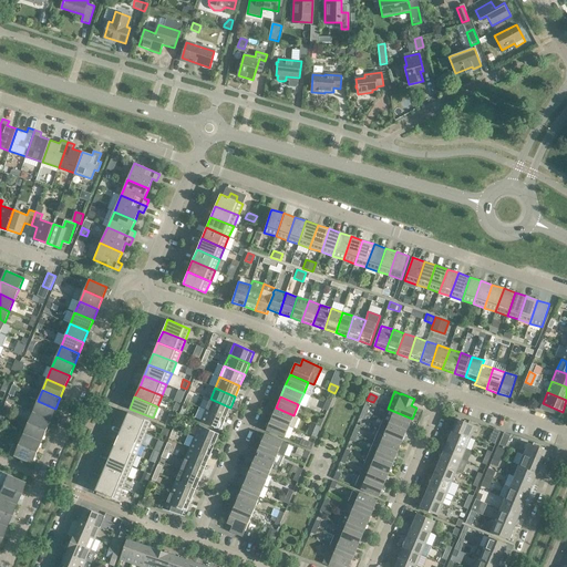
[(230,408),(210,399),(206,410),(226,419),(230,408)]
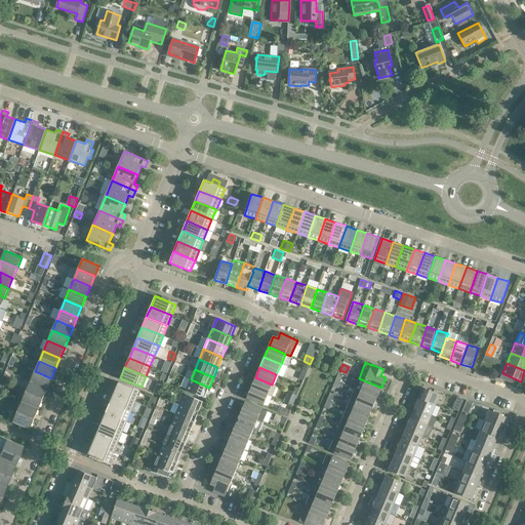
[(51,378),(35,371),(31,381),(47,389),(51,378)]
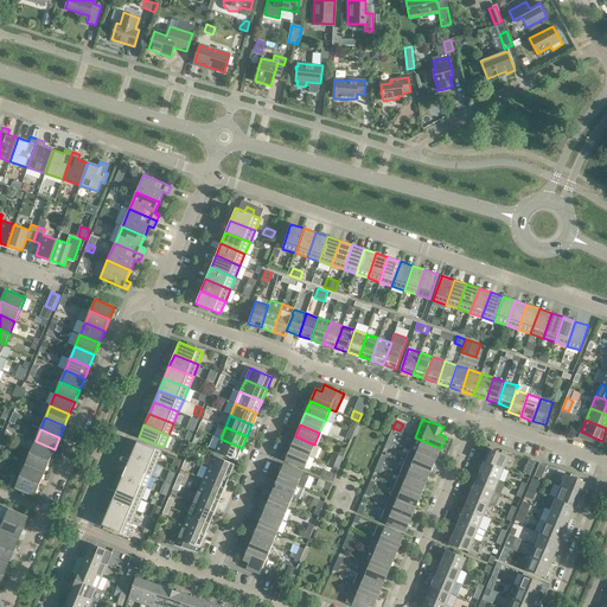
[(581,433),(579,436),(600,443),(601,441),(587,435),(581,433)]
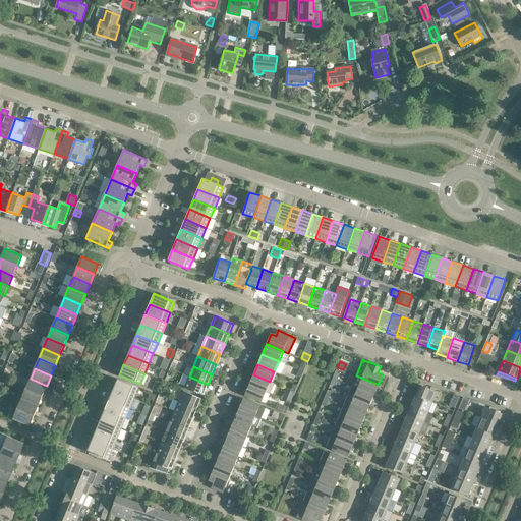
[(276,384),(270,382),(253,374),(249,385),(266,392),(272,394),(276,384)]
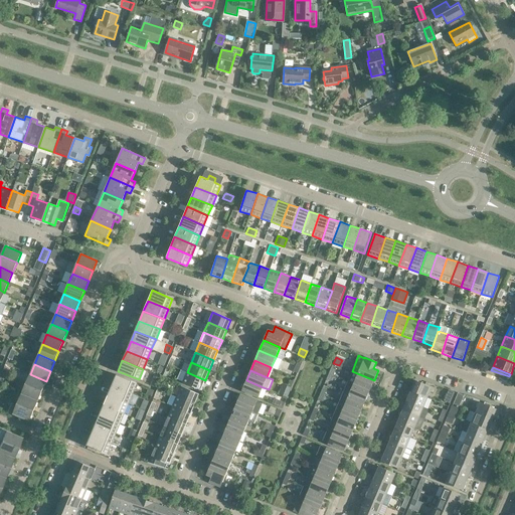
[(374,380),(352,371),(348,381),(369,390),(374,380)]
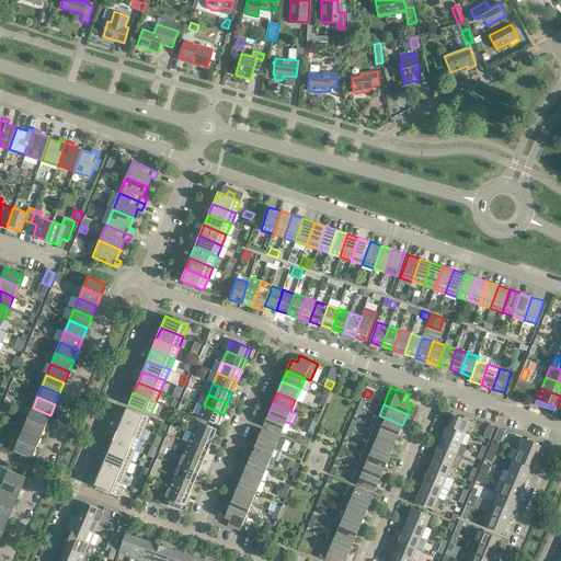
[(224,414),(204,405),(198,416),(218,425),(224,414)]
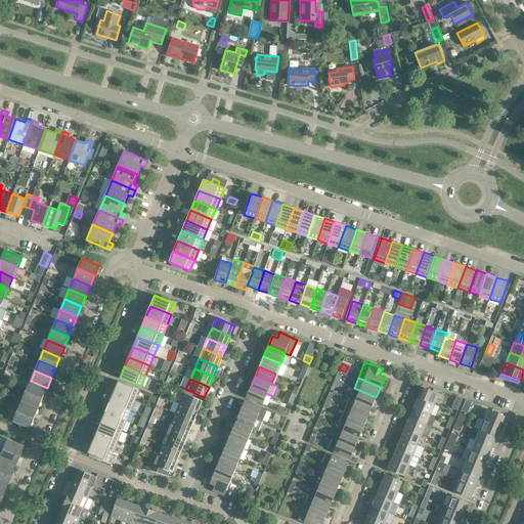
[(47,388),(31,381),(26,391),(43,398),(47,388)]
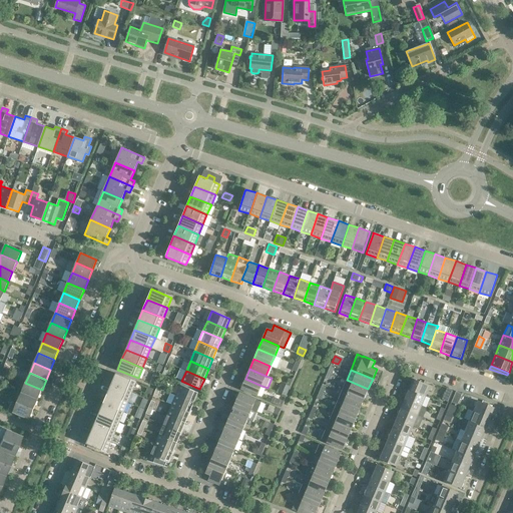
[(116,373),(111,384),(132,392),(136,382),(116,373)]
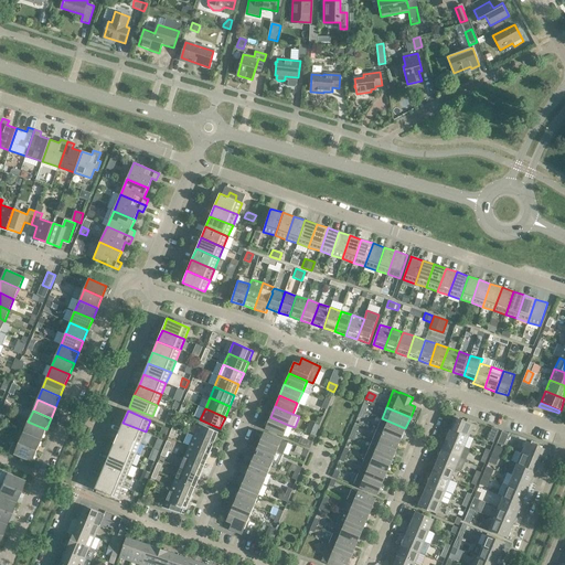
[(288,425),(270,417),(265,428),(284,436),(288,425)]
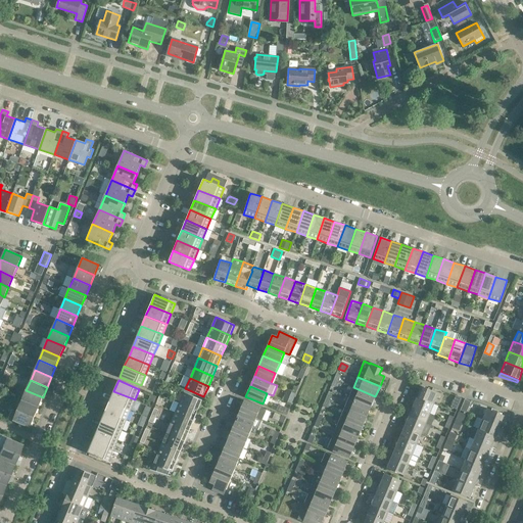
[(422,386),(417,396),(434,403),(438,393),(422,386)]
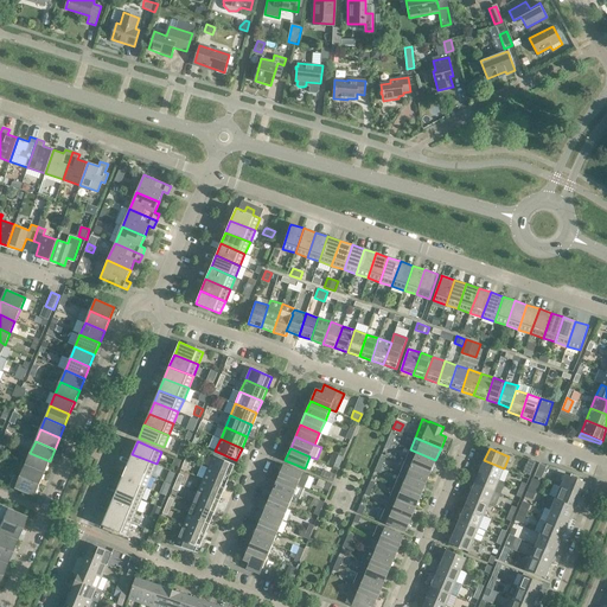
[(435,460),(410,449),(404,461),(430,472),(435,460)]
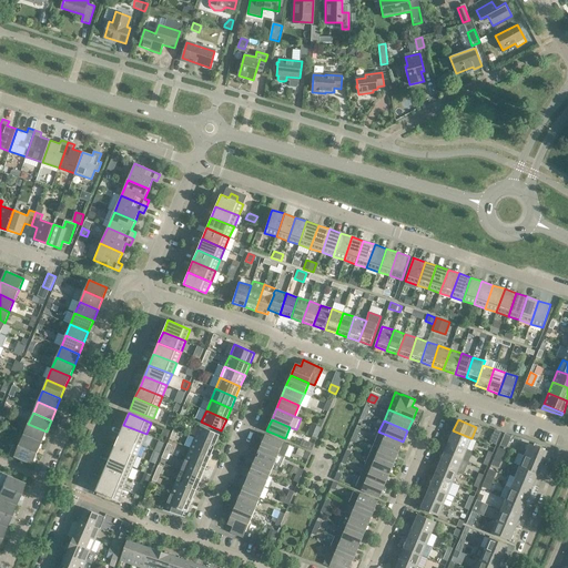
[(47,432),(28,424),(23,435),(41,443),(47,432)]
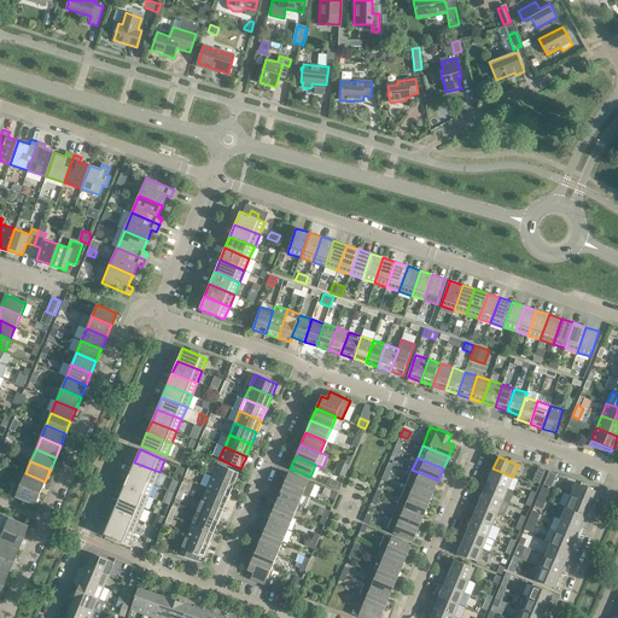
[(159,472),(134,462),(129,474),(153,484),(159,472)]
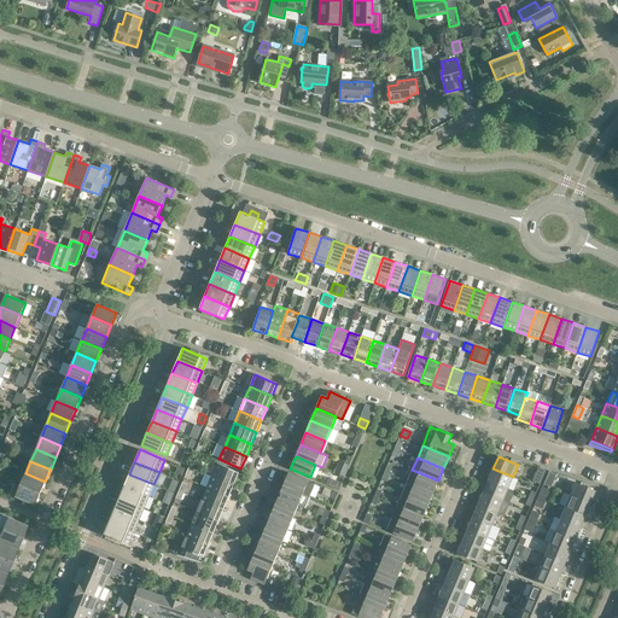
[(239,473),(217,464),(211,476),(234,485),(239,473)]
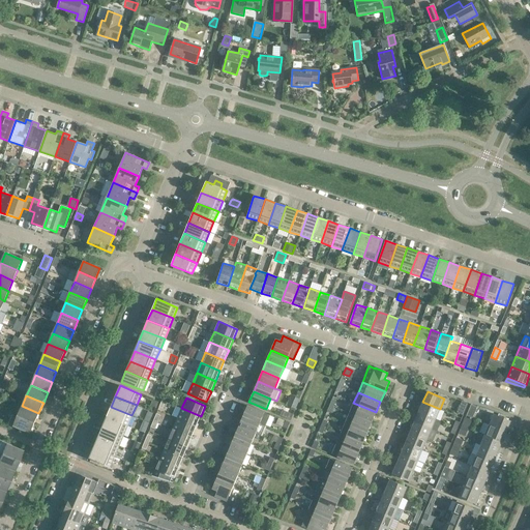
[(152,400),(149,406),(155,408),(158,402),(152,400)]
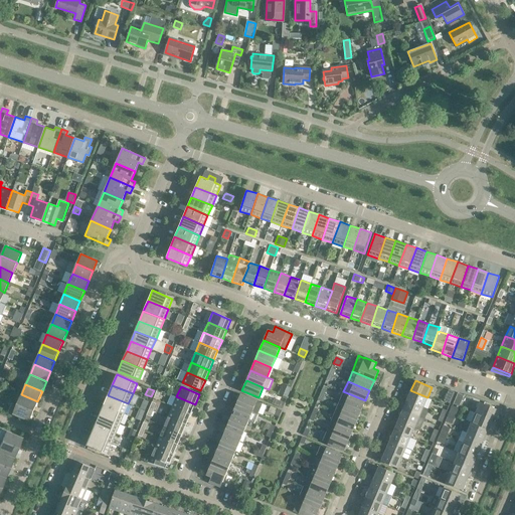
[(444,400),(450,403),(455,392),(449,389),(444,400)]
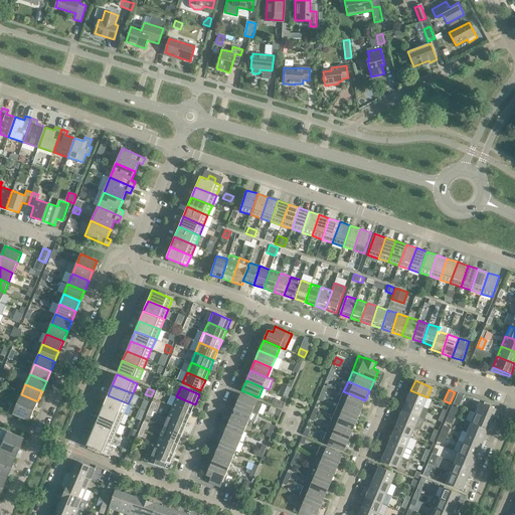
[(427,397),(410,390),(406,400),(422,407),(427,397)]
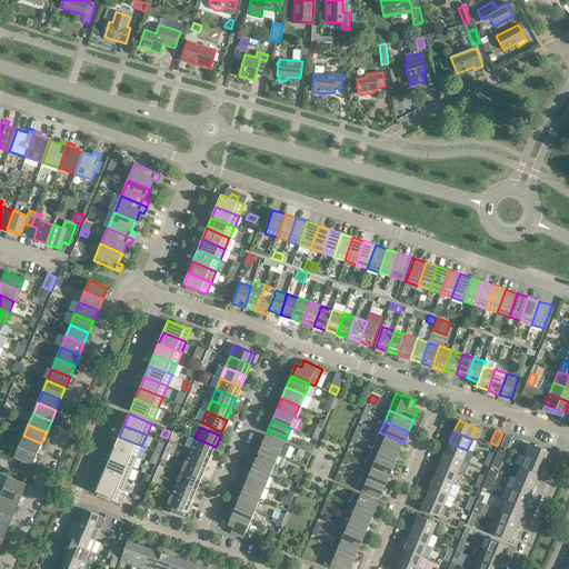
[(403,442),(379,432),(375,443),(399,453),(403,442)]
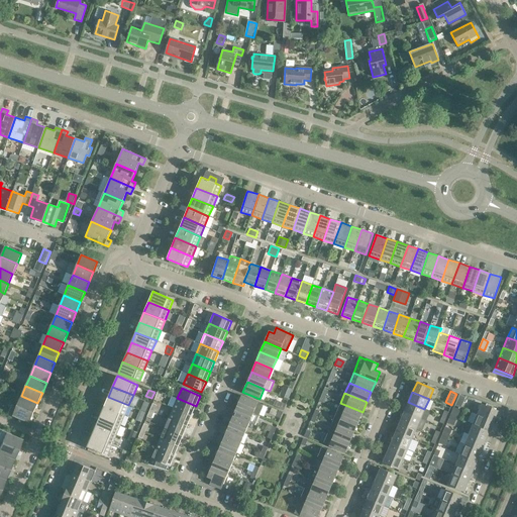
[(466,397),(459,394),(454,405),(460,408),(466,397)]
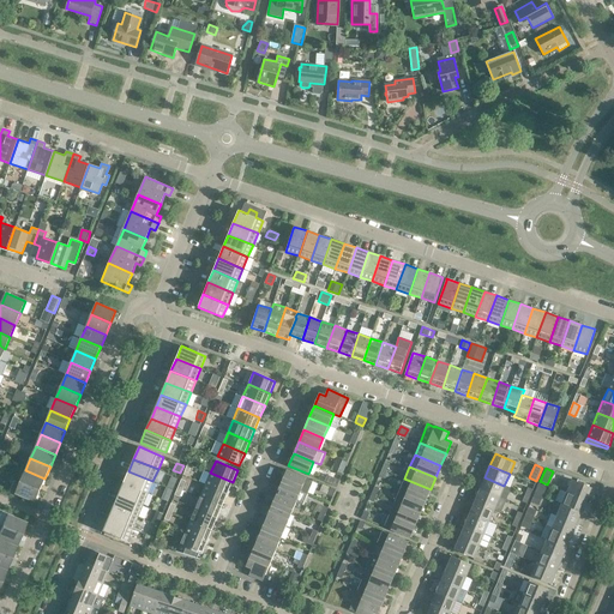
[(44,479),(25,470),(20,482),(40,491),(44,479)]
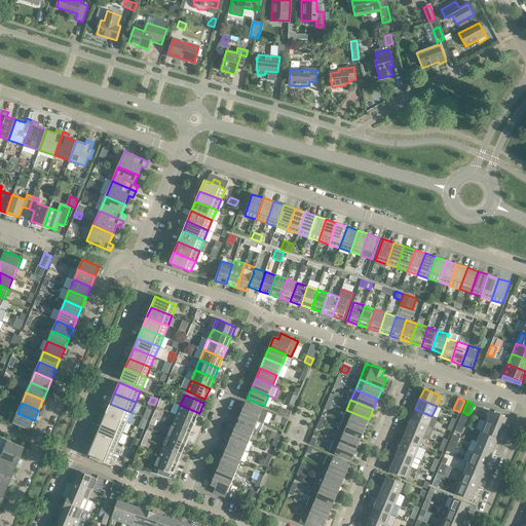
[(246,403),(241,413),(263,422),(268,412),(246,403)]
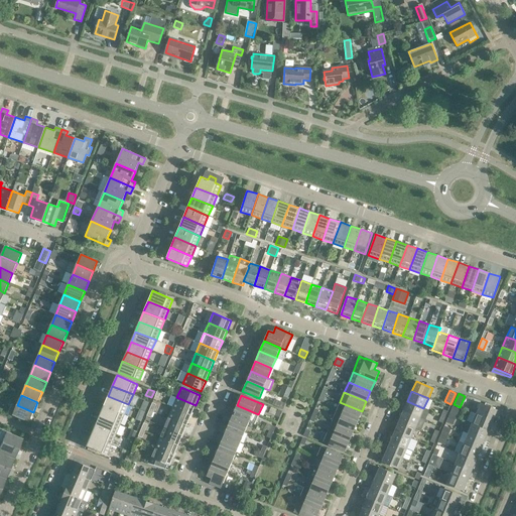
[(128,404),(108,396),(104,406),(124,414),(128,404)]
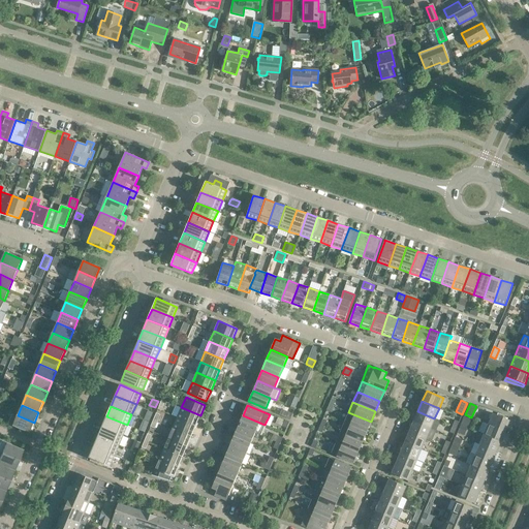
[(200,415),(181,407),(177,417),(195,426),(200,415)]
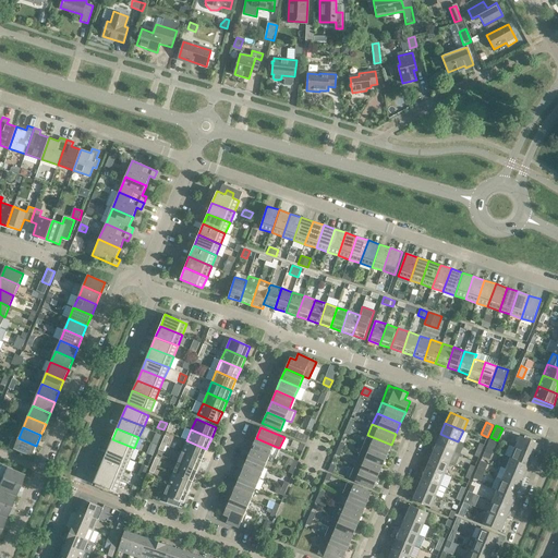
[(156,433),(152,443),(157,445),(161,435),(156,433)]
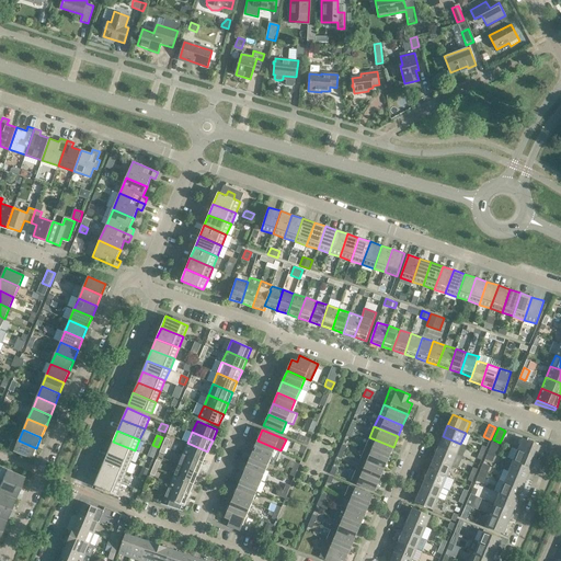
[(460,444),(443,436),(438,447),(456,455),(460,444)]
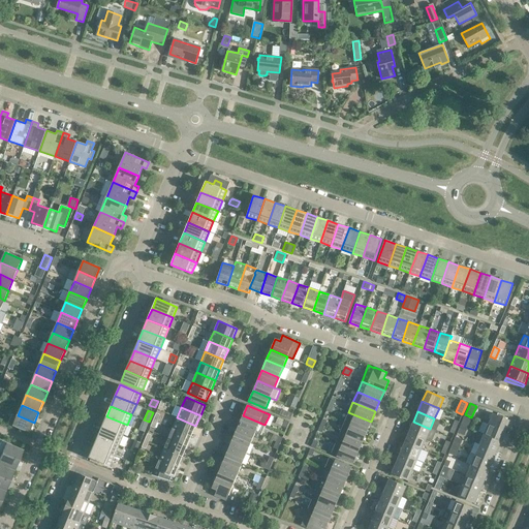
[(371,422),(348,412),(344,423),(367,432),(371,422)]
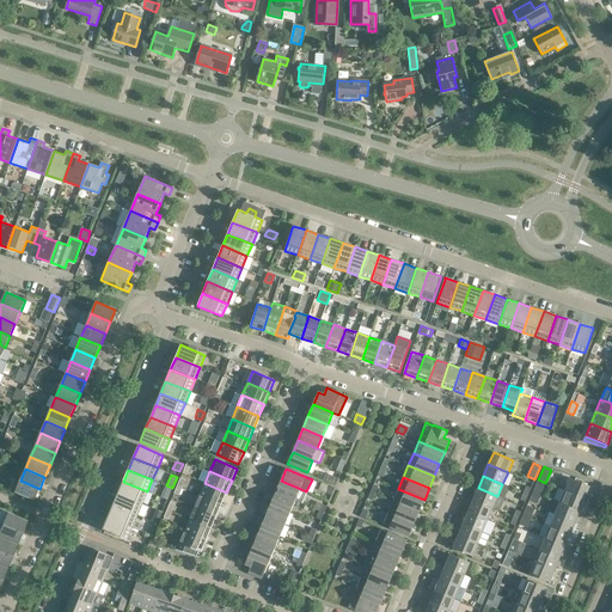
[(10,490),(16,493),(35,501),(40,489),(20,481),(14,478),(10,490)]
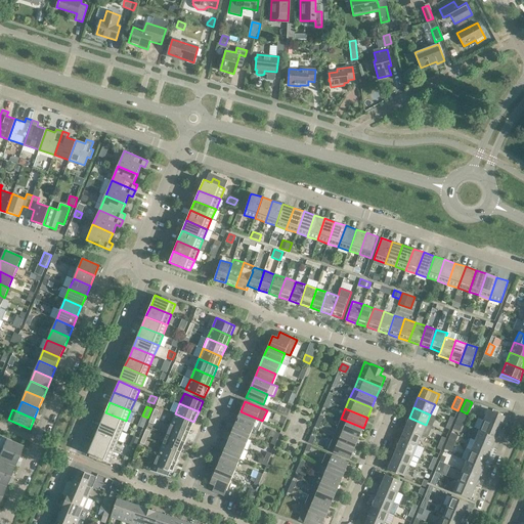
[(488,409),(484,420),(500,427),(505,417),(488,409)]
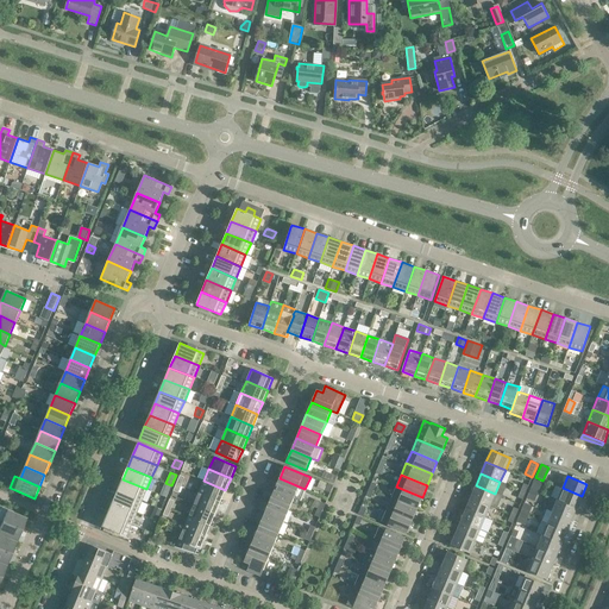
[(305,489),(280,478),(274,490),(294,498),(300,501),(305,489)]
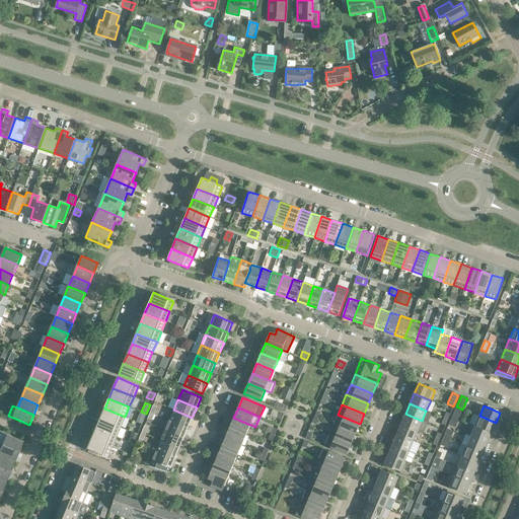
[(455,411),(452,417),(456,419),(459,419),(462,411),(456,408),(455,411)]
